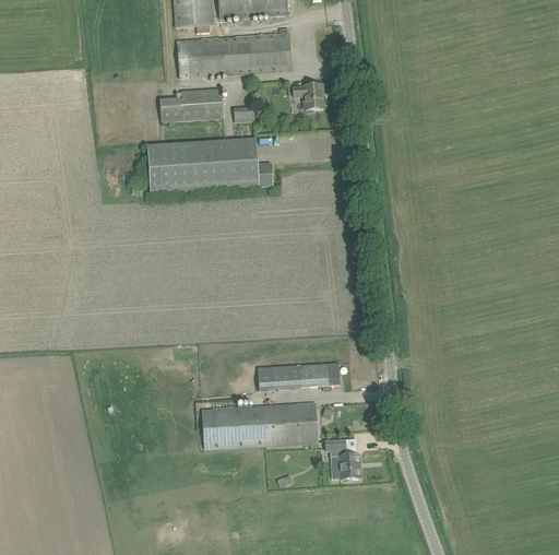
[(173,0),(175,24),(214,22),(212,0),(173,0)]
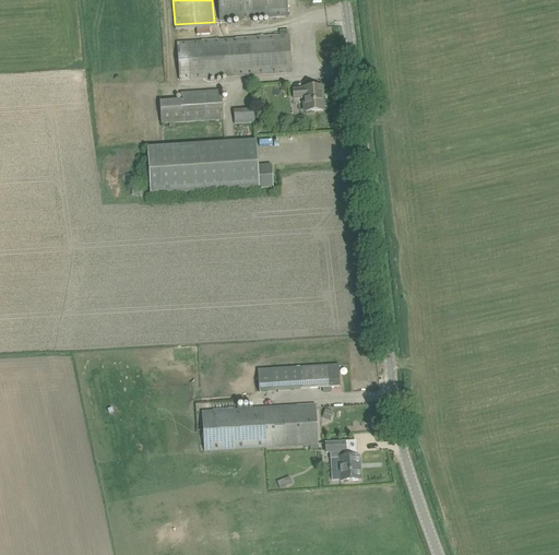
[(218,0),(219,16),(287,12),(286,0),(218,0)]
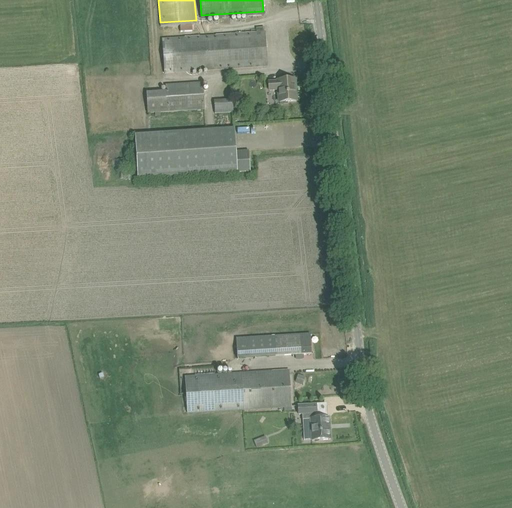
[(264,24),(256,24),(256,29),(161,35),(163,69),(267,63),(264,24)]
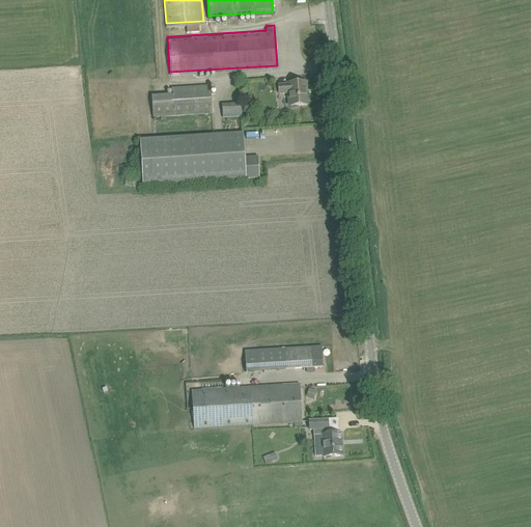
[(287,81),(279,82),(279,89),(287,88),(288,103),(307,101),(306,90),(305,90),(304,79),(287,80),(287,81)]
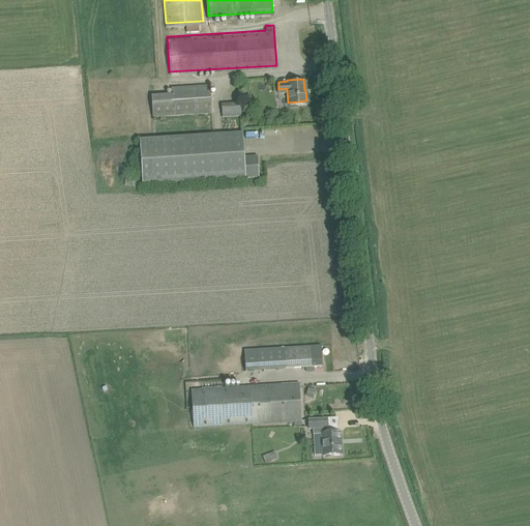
[(162,95),(151,96),(152,113),(159,113),(160,115),(166,115),(166,112),(172,112),(211,109),(209,82),(169,85),(170,89),(162,90),(162,95)]
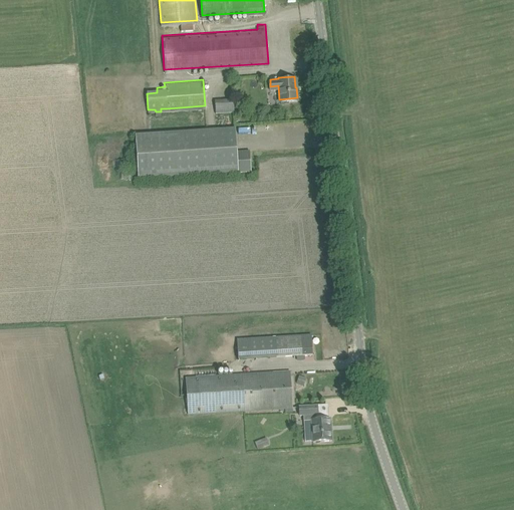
[(233,95),(214,96),(215,109),(234,108),(233,95)]
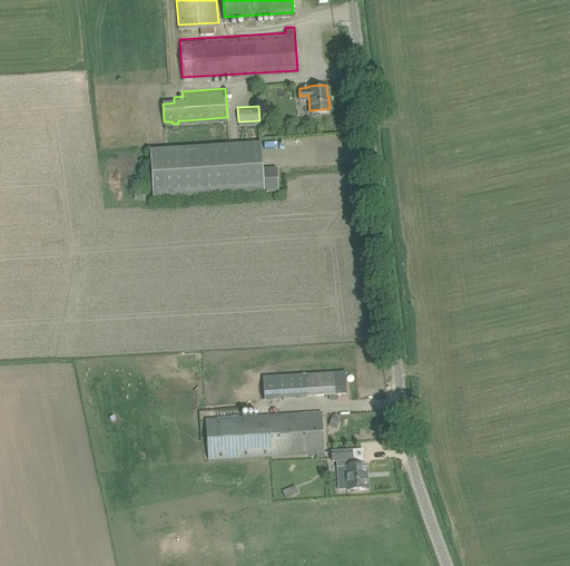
[(264,188),(264,187),(278,186),(277,163),(263,164),(262,139),(150,146),(154,195),(264,188)]
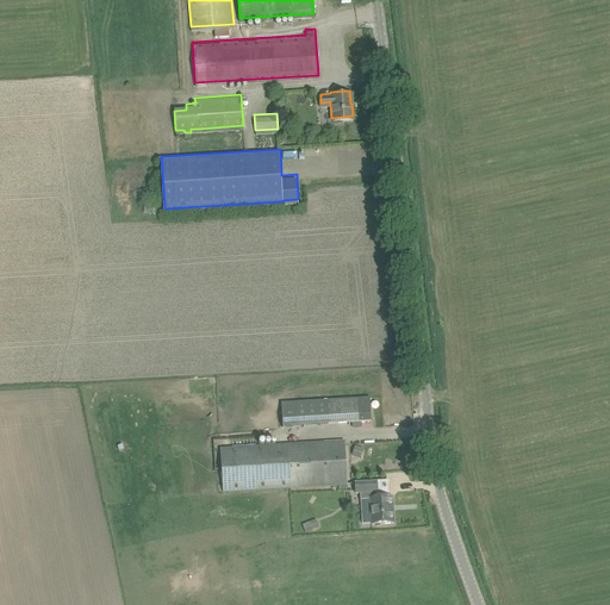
[(359,418),(356,394),(281,399),(282,423),(359,418)]
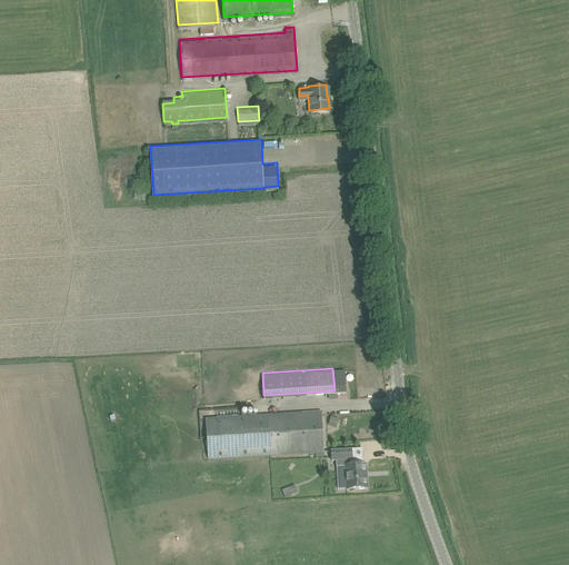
[(321,409),(268,413),(206,416),(209,455),(323,447),(321,409)]
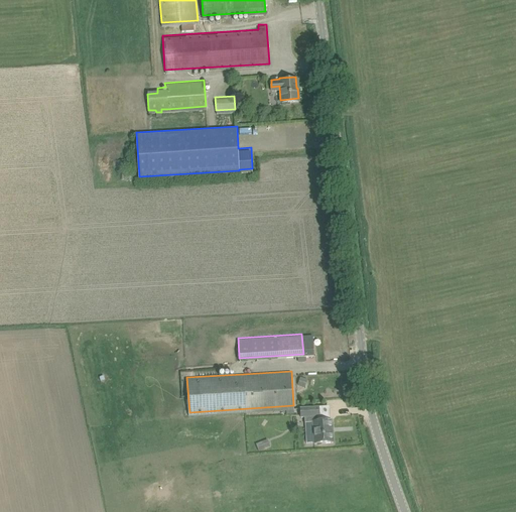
[(300,405),(300,415),(304,415),(304,419),(311,418),(313,440),(333,439),(333,429),(331,429),(330,417),(317,418),(317,413),(318,413),(318,404),(300,405)]
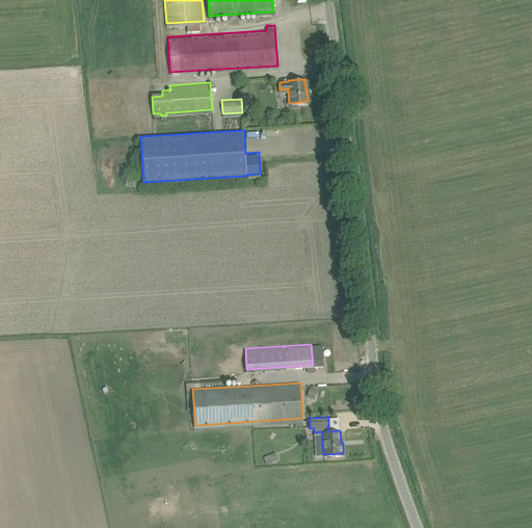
[(276,449),(264,454),(267,462),(280,456),(276,449)]
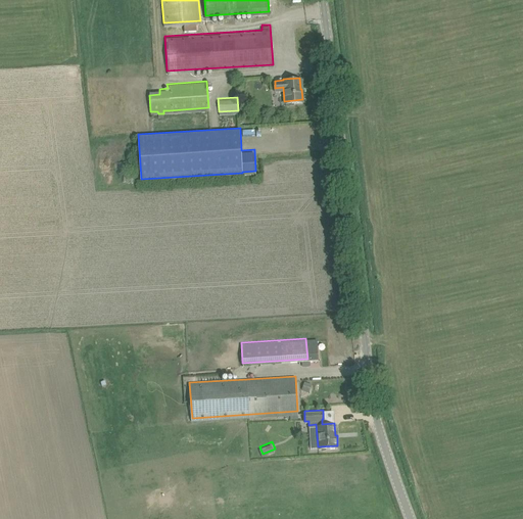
All buildings are outlined.
